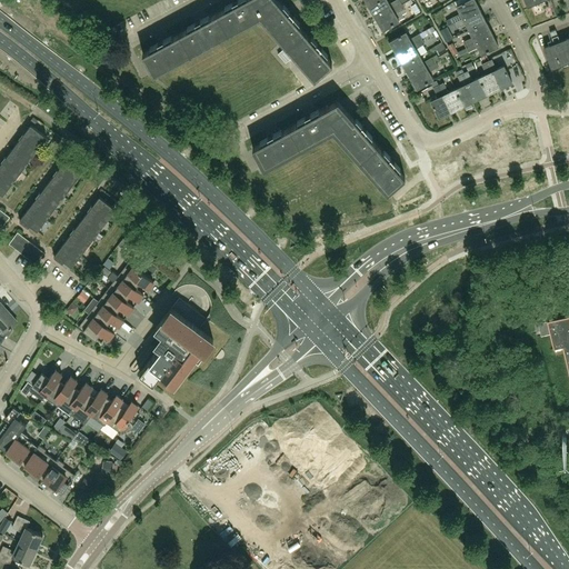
[(261,16),(252,0),(241,0),(240,1),(239,0),(236,0),(233,2),(235,5),(219,12),(230,33),(261,16)]
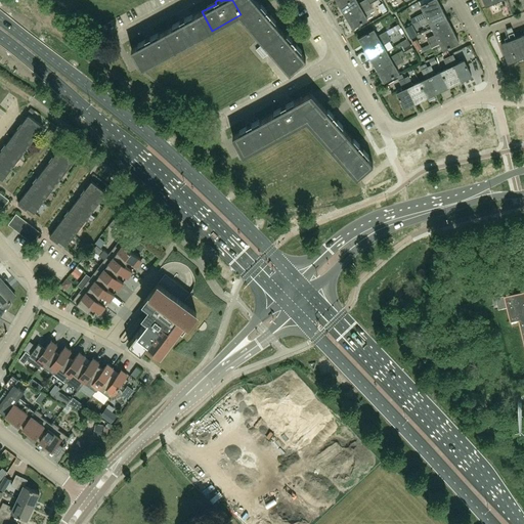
[(270,15),(271,14),(268,10),(266,11),(256,0),(232,0),(241,14),(263,41),(279,27),(270,15)]
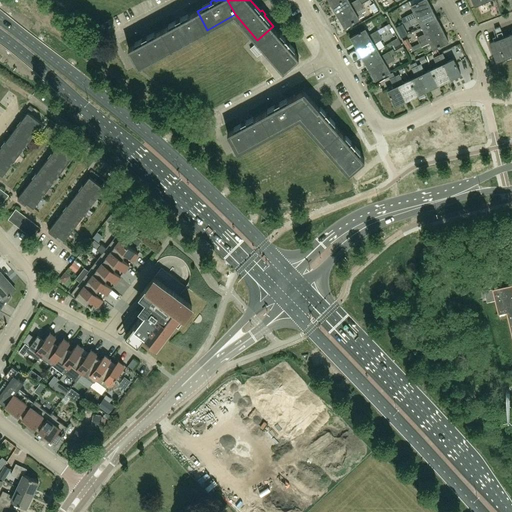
[(348,0),(340,0),(332,5),(338,16),(361,2),(359,0),(355,0),(350,3),(348,0)]
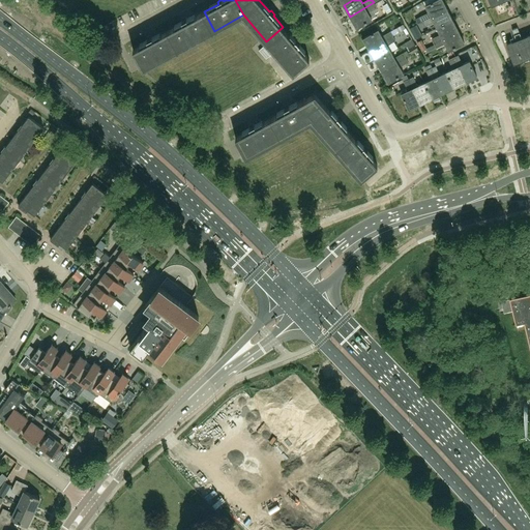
[(429,11),(420,17),(422,21),(447,8),(442,0),(434,0),(425,5),(427,7),(429,11)]
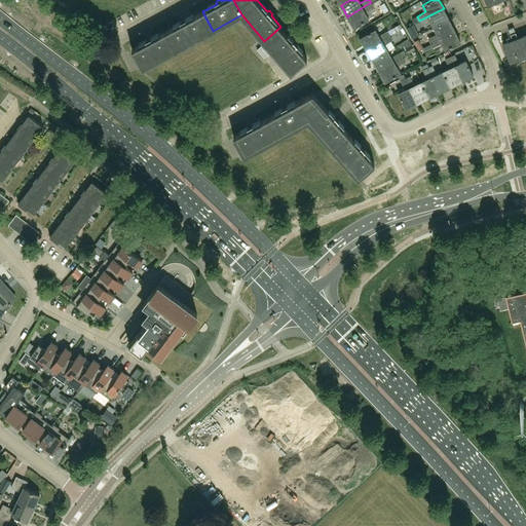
[(371,2),(347,16),(353,27),(369,19),(365,11),(373,7),(371,2)]
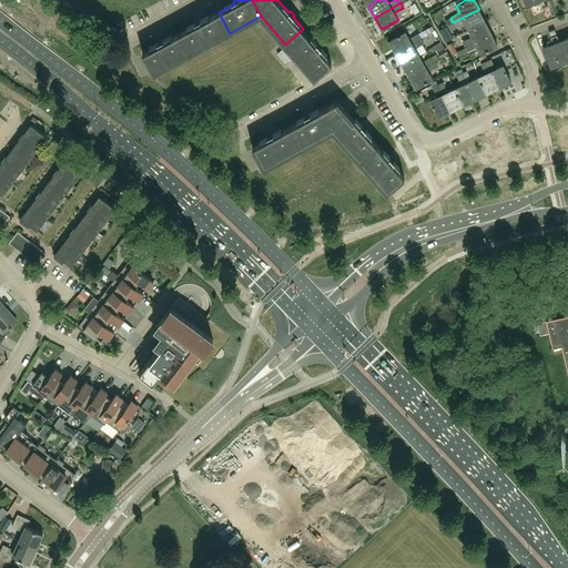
[(151,9),(150,19),(161,21),(163,11),(151,9)]
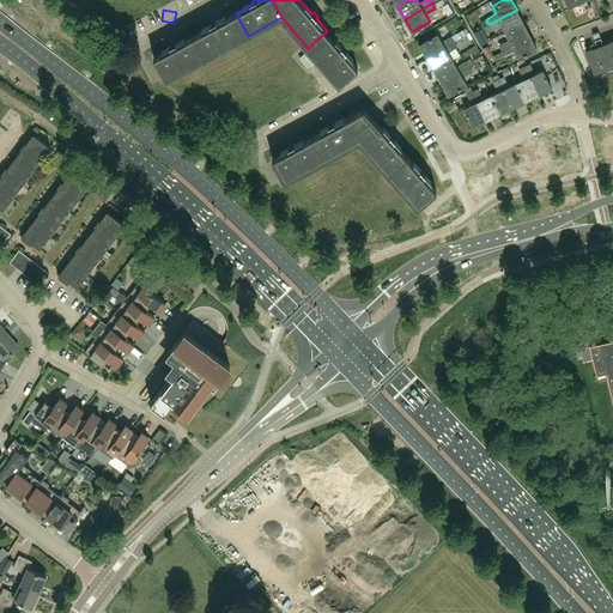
[(517,10),(489,24),(491,30),(502,24),(505,31),(523,23),(517,10)]
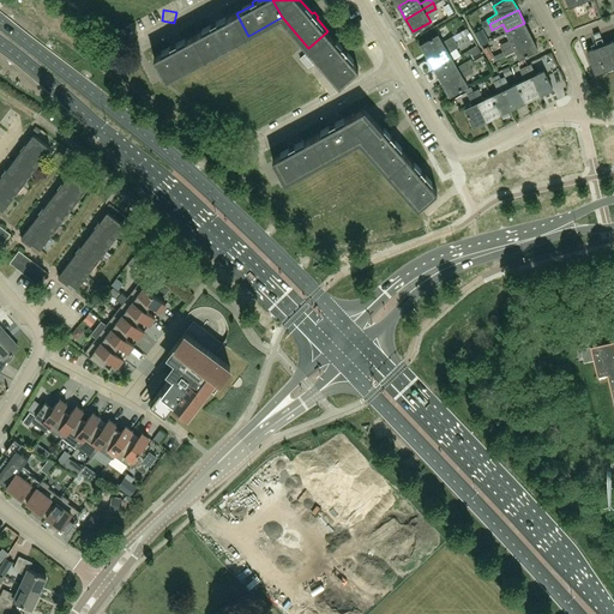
[(196,35),(208,58),(248,36),(236,13),(218,23),(217,20),(211,24),(212,26),(196,35)]
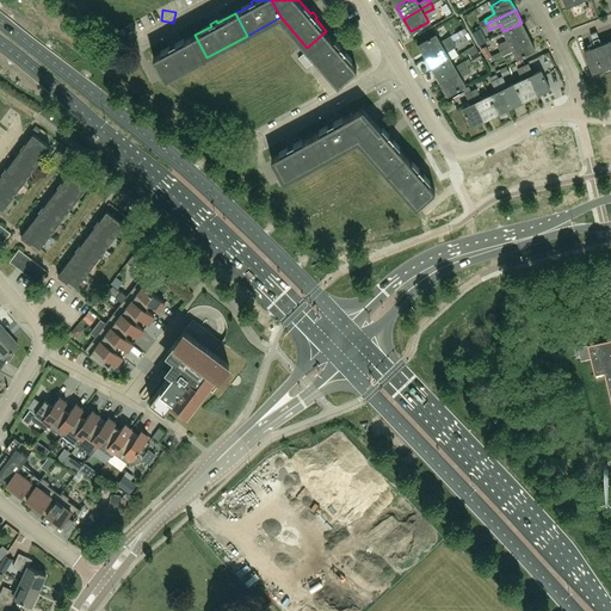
[(522,23),(504,31),(507,39),(498,44),(500,50),(528,36),(522,23)]
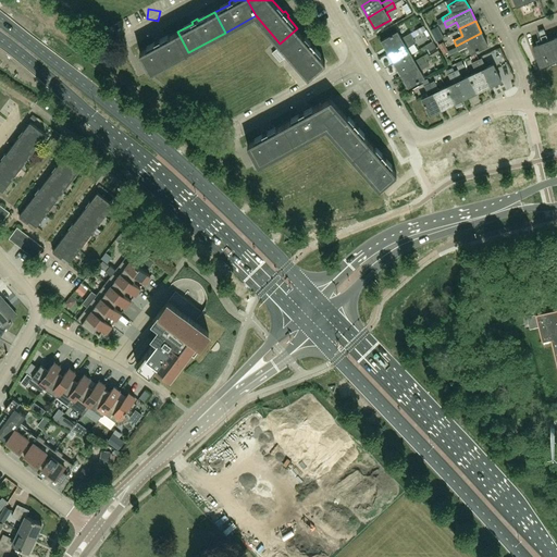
[(436,37),(443,34),(438,24),(432,26),(436,37)]
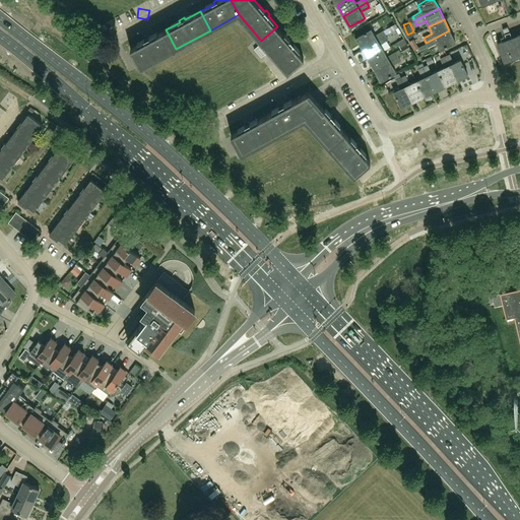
[(287,71),(304,58),(293,45),(295,44),(290,40),(289,41),(277,26),(261,41),(287,71)]
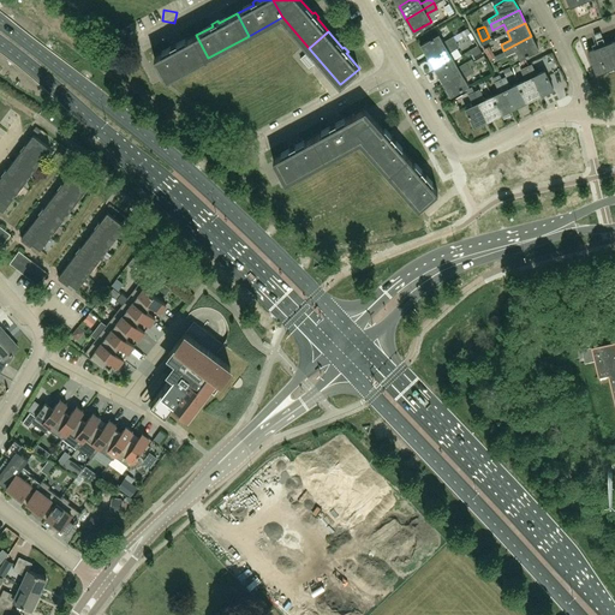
[(614,65),(614,48),(611,41),(604,43),(599,31),(592,34),(597,47),(587,51),(596,72),(614,65)]
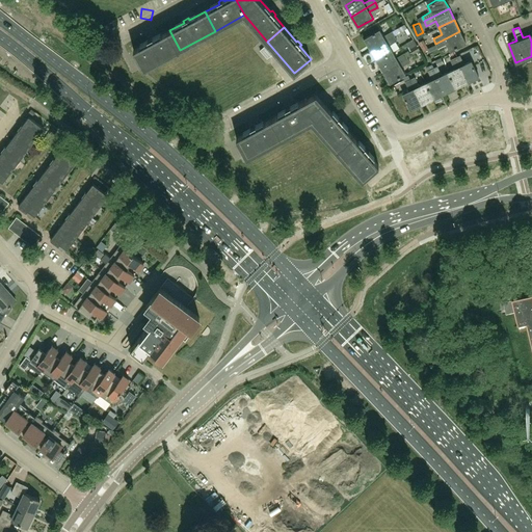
[(371,50),(394,35),(392,31),(383,35),(379,29),(364,38),(371,50)]
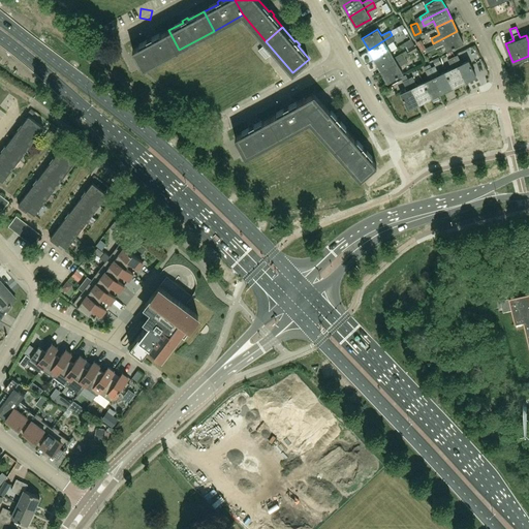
[(179,50),(168,30),(154,38),(153,36),(148,39),(149,41),(133,50),(144,68),(179,50)]
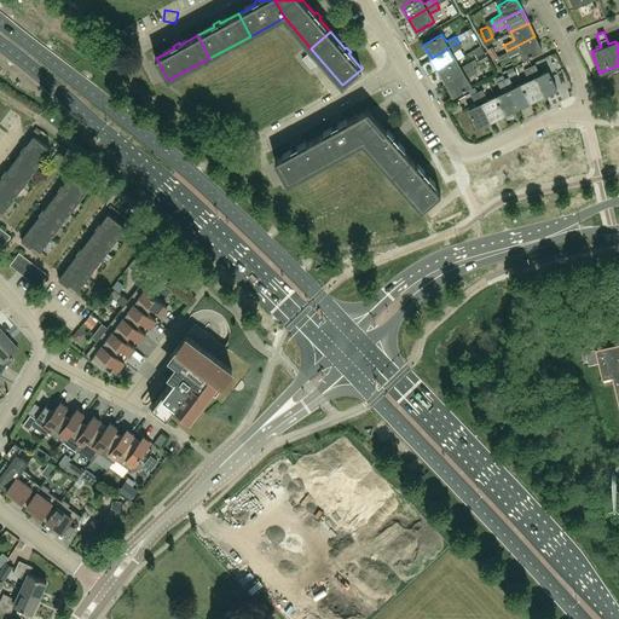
[(534,36),(507,51),(509,56),(520,51),(524,58),(542,50),(534,36)]
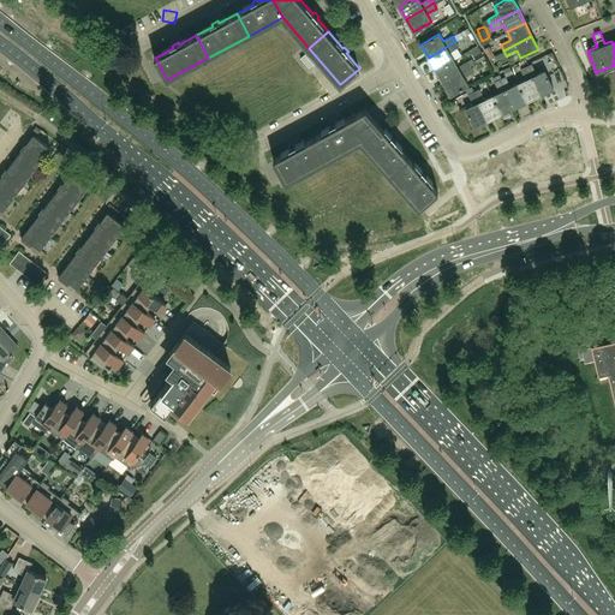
[(429,58),(436,70),(453,59),(449,52),(459,47),(455,41),(429,58)]
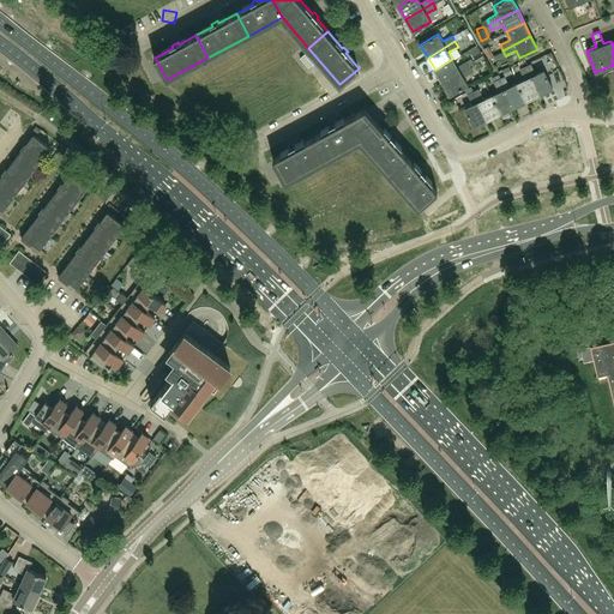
[(309,68),(315,62),(307,53),(301,59),(309,68)]
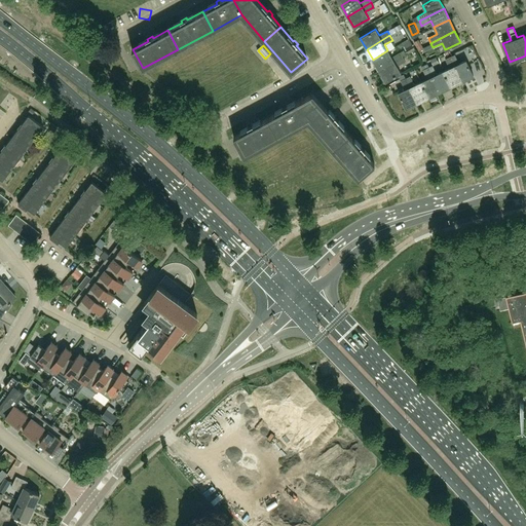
[(373,60),(379,70),(403,57),(400,52),(391,57),(387,50),(373,60)]
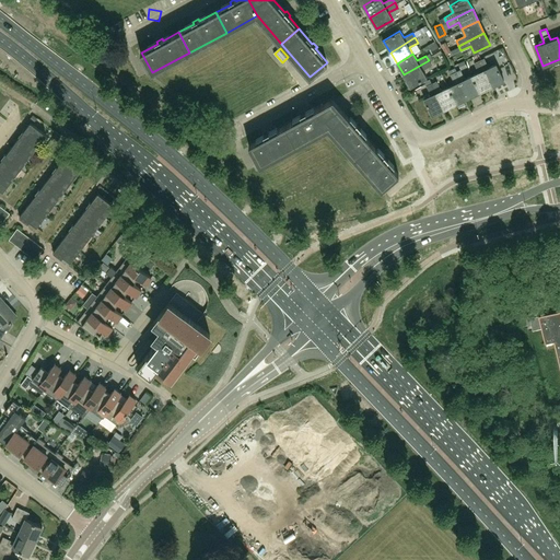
[(479,60),(492,86),(503,81),(496,65),(489,68),(483,58),(479,60)]
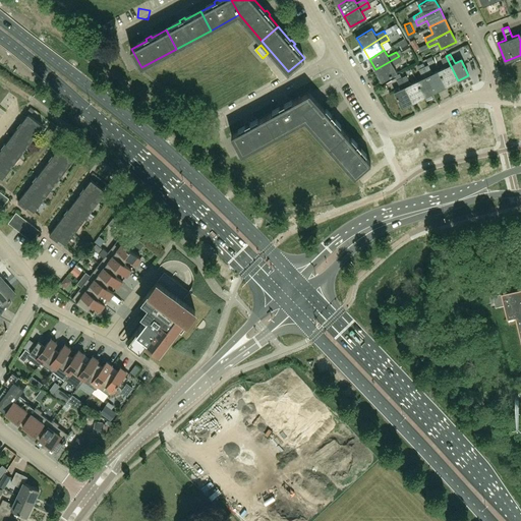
[(399,56),(375,69),(382,80),(397,71),(393,65),(401,60),(399,56)]
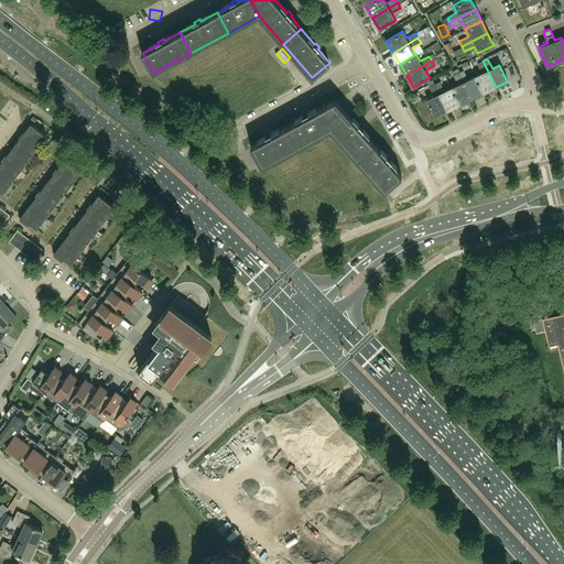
[(484,94),(496,87),(483,61),(477,63),(483,73),(475,76),(484,94)]
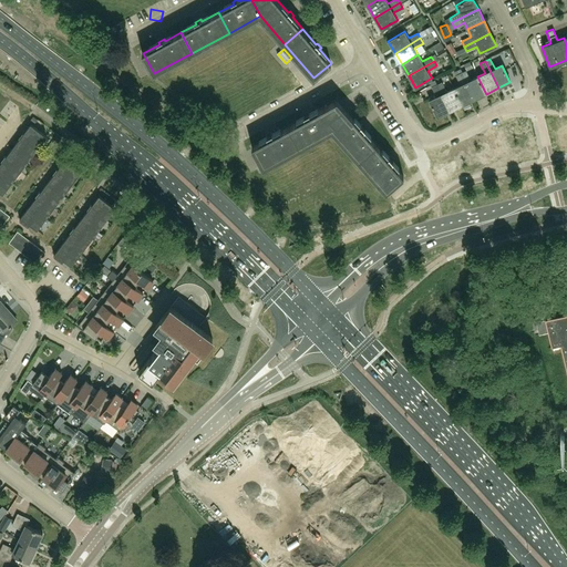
[(474,100),(486,94),(477,76),(471,80),(466,71),(461,73),(474,100)]
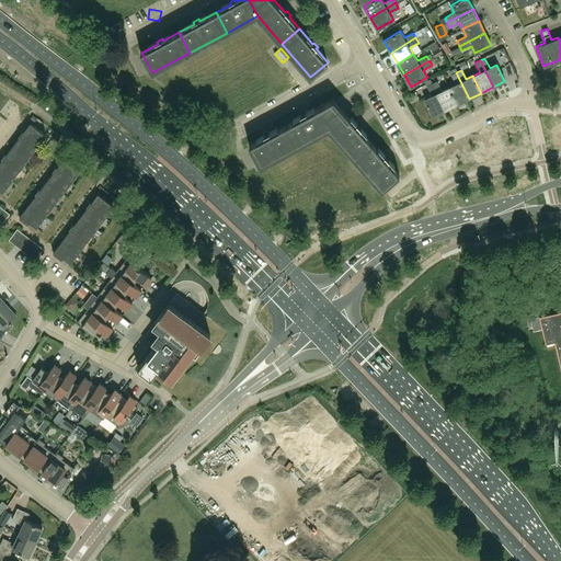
[(457,104),(469,99),(456,72),(451,75),(456,84),(449,88),(457,104)]
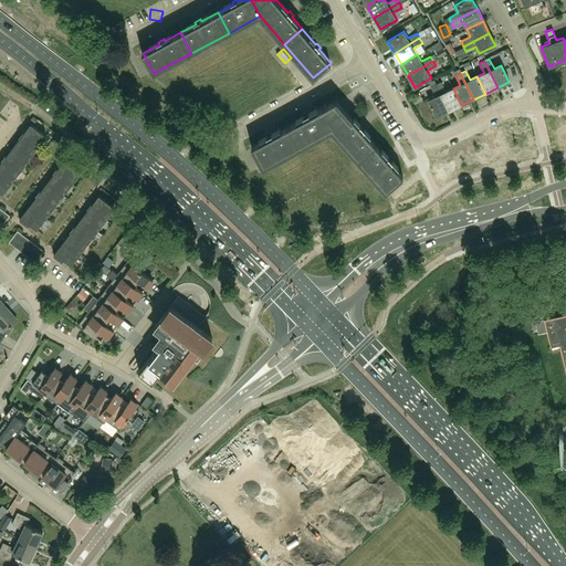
[(449,111),(461,105),(453,88),(446,92),(441,82),(437,84),(449,111)]
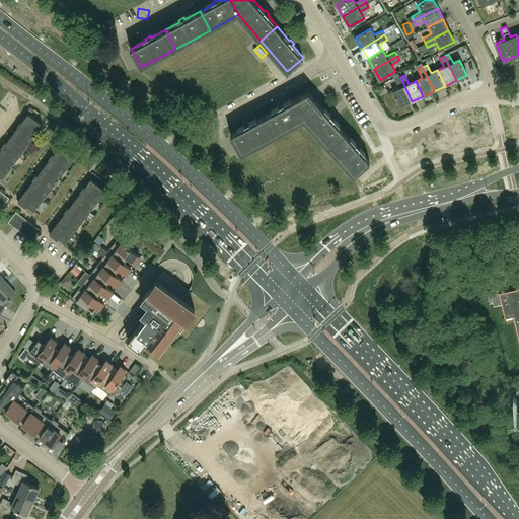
[(412,101),(400,77),(395,79),(400,88),(393,91),(400,107),(412,101)]
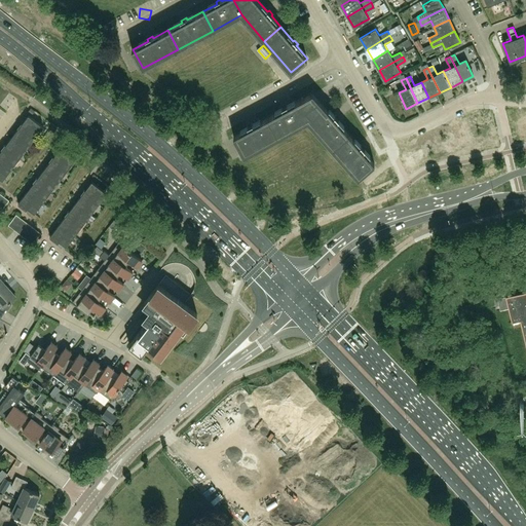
[(242,151),(309,123),(299,100),(285,106),(286,109),(277,112),(276,109),(269,111),(267,106),(229,121),(242,151)]
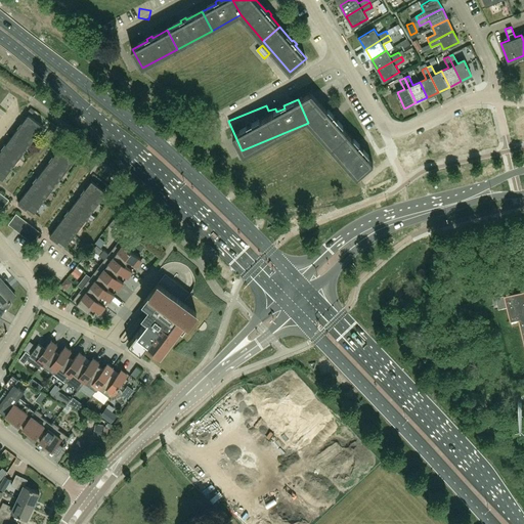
[(2,149),(0,151),(0,177),(2,180),(43,127),(29,116),(22,124),(20,123),(17,128),(18,129),(5,145),(4,144),(1,148),(2,149)]
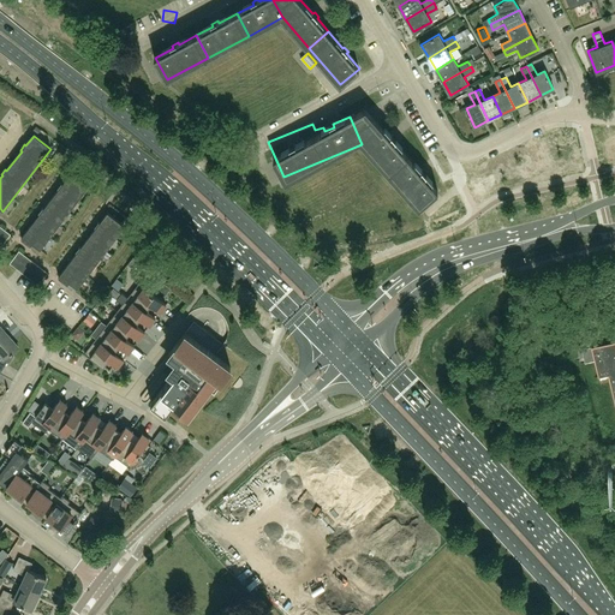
[(404,184),(421,207),(441,191),(424,168),(404,184)]
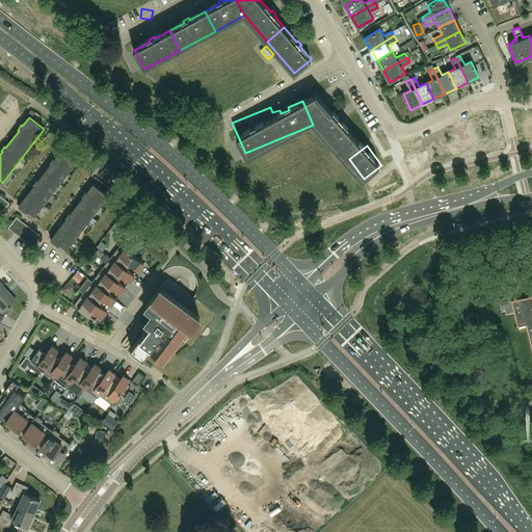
[(34,215),(76,161),(60,151),(54,159),(53,158),(50,162),(51,163),(37,180),(36,180),(33,184),(34,185),(18,206),(25,211),(26,210),(34,215)]
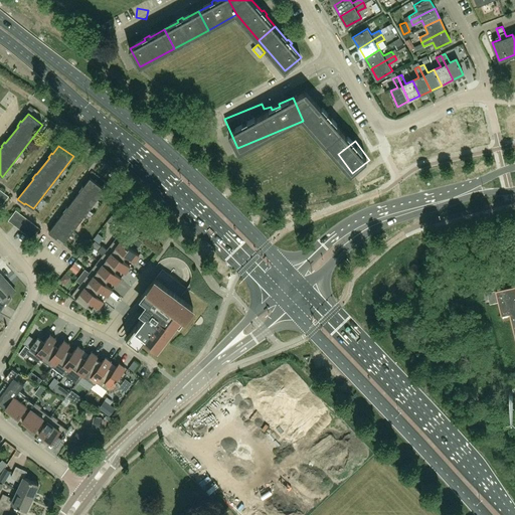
[(64,211),(48,231),(55,236),(56,234),(64,240),(105,189),(91,177),(83,186),(82,185),(79,189),(80,190),(67,206),(66,205),(63,210),(64,211)]
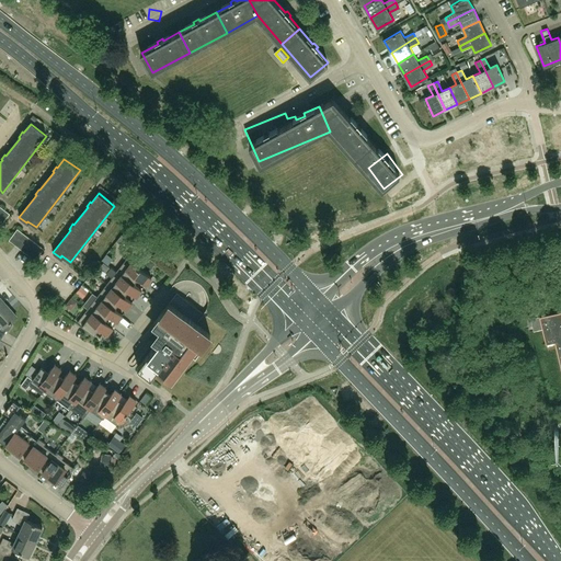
[(474,207),(477,213),(502,204),(500,198),(474,207)]
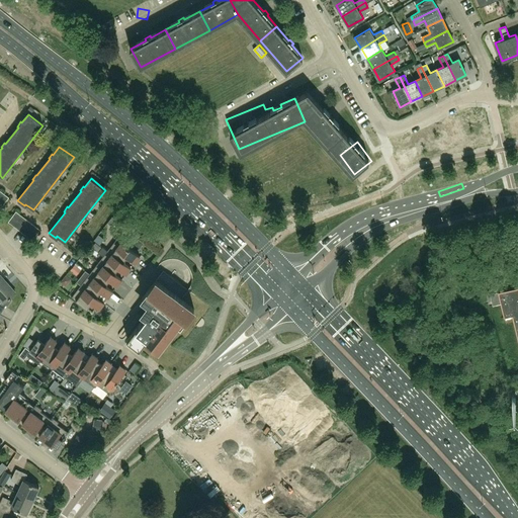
[(8,197),(4,193),(0,198),(0,206),(1,207),(8,197)]
